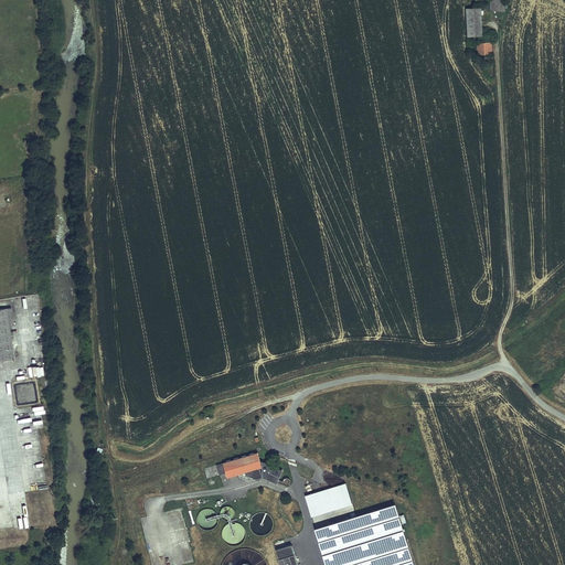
[(499,12),(500,0),(491,0),(490,11),(499,12)]
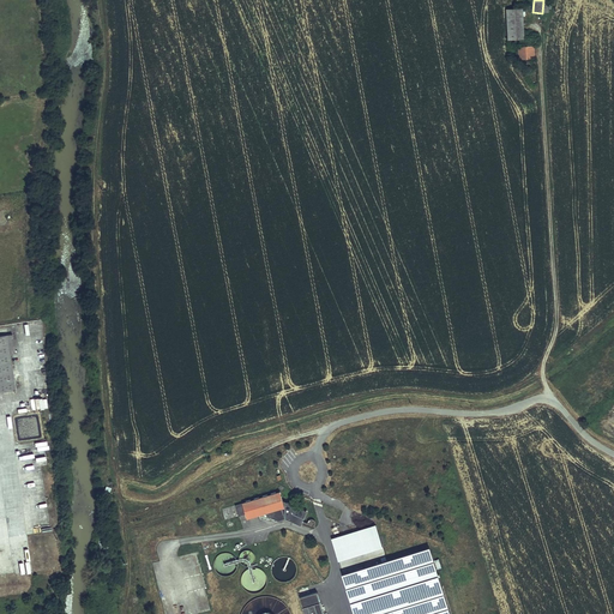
[(523,22),(512,22),(512,38),(523,40),(523,22)]
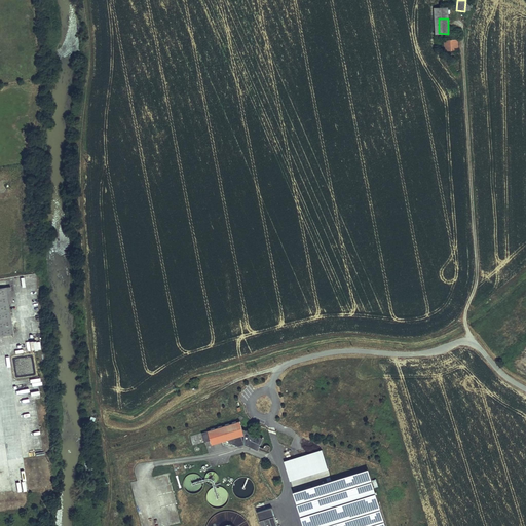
[(457,40),(445,41),(445,51),(458,50),(457,40)]
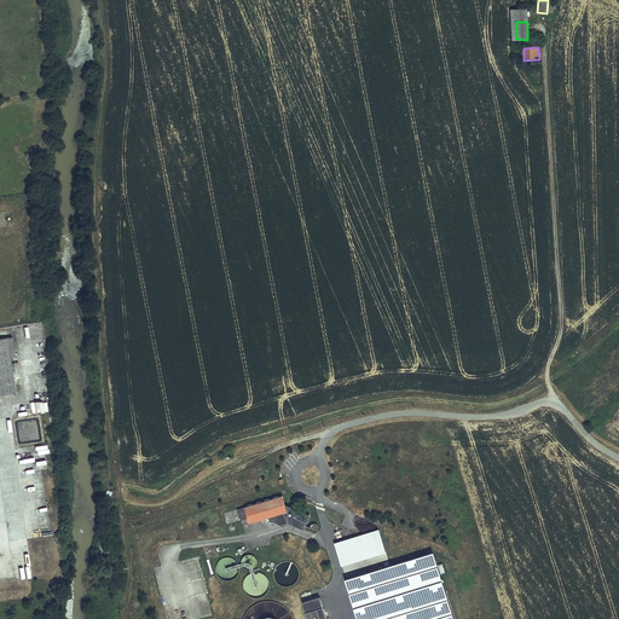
[(5,328),(0,328),(0,388),(15,386),(7,342),(15,341),(13,333),(6,334),(5,328)]
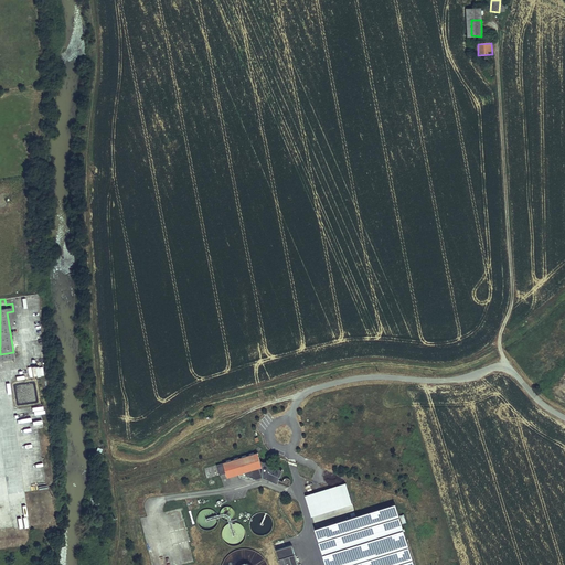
[(260,456),(259,452),(219,465),(221,475),(228,472),(230,477),(241,473),(247,472),(248,476),(255,478),(264,475),(262,468),(258,457),(260,456)]
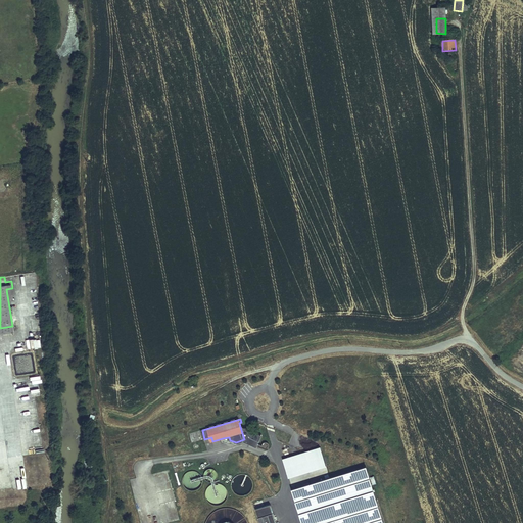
[(283,459),(289,477),(326,466),(320,447),(283,459)]
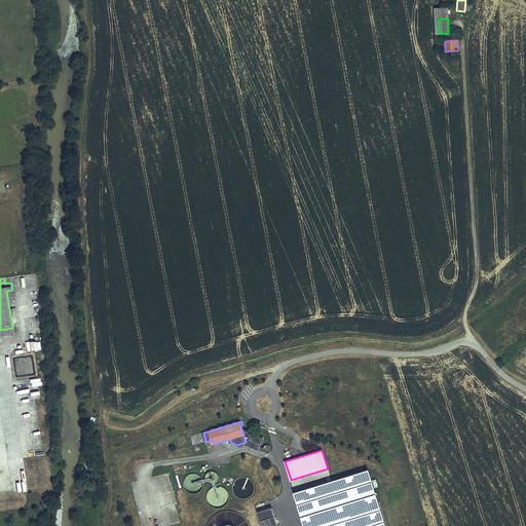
[(294,492),(304,525),(385,525),(368,470),(294,492)]
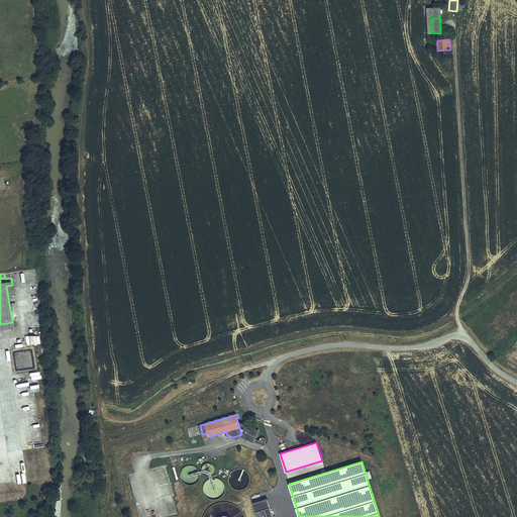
[(252,503),(256,516),(273,516),(268,499),(252,503)]
